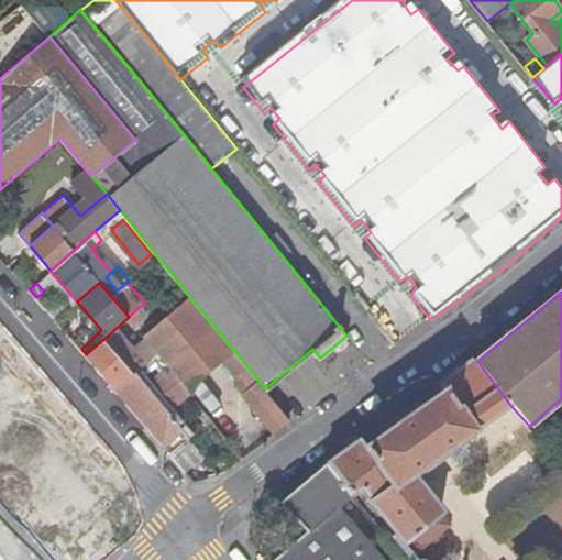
[(188,390),(206,374),(223,360),(234,351),(216,328),(188,295),(165,316),(144,335),(147,340),(158,352),(188,390)]
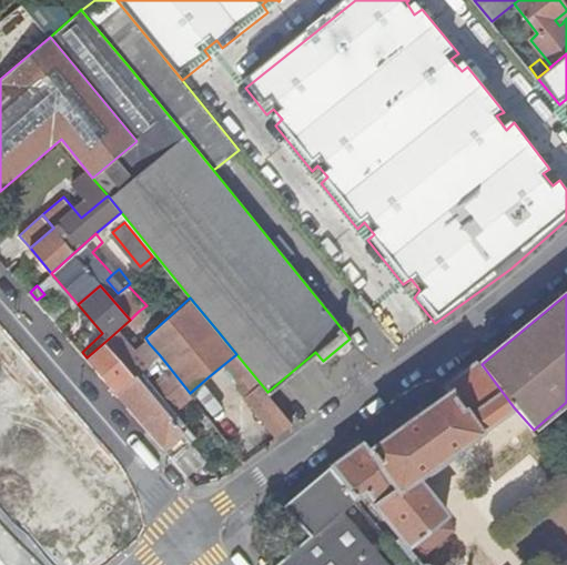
[(110,338),(117,345),(147,319),(139,311),(130,320),(110,338)]
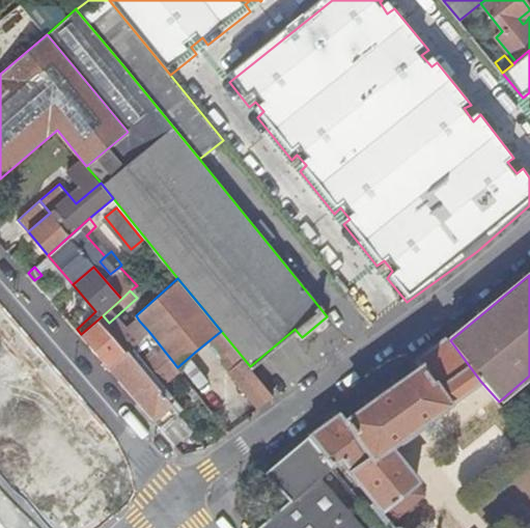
[(135,316),(136,315),(156,298),(149,292),(130,309),(135,316)]
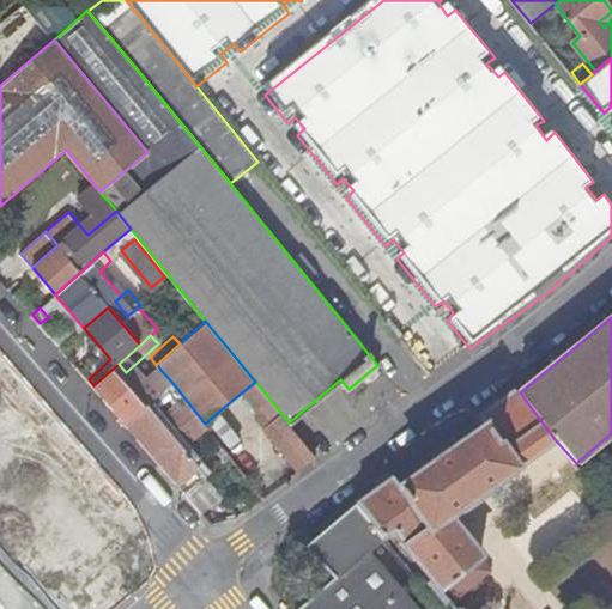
[(126,372),(119,364),(94,385),(126,422),(145,407),(132,393),(138,387),(126,372)]
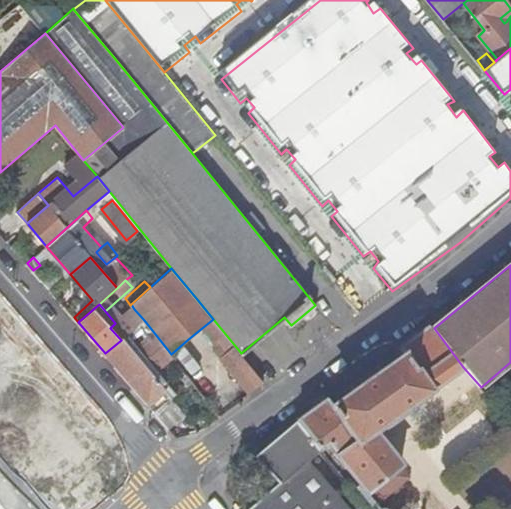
[(138,326),(144,320),(134,309),(123,319),(133,330),(138,326)]
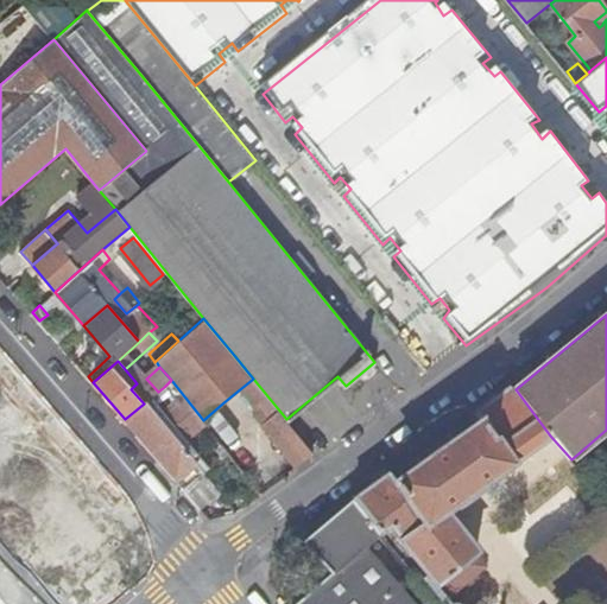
[(263,424),(298,468),(316,455),(305,439),(303,440),(286,419),(253,379),(241,388),(267,420),(263,424)]
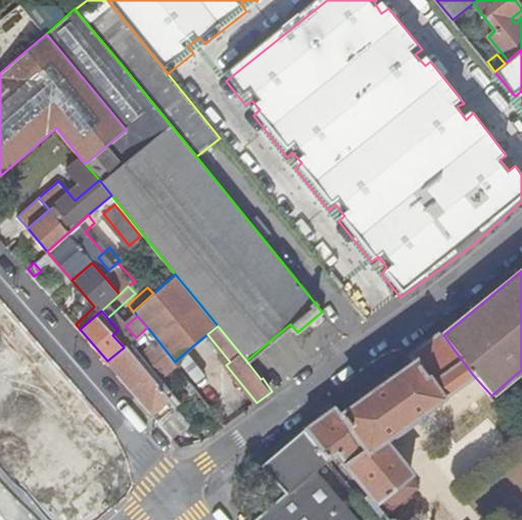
[(142,350),(133,339),(126,345),(155,381),(177,364),(175,362),(147,327),(141,333),(150,344),(142,350)]
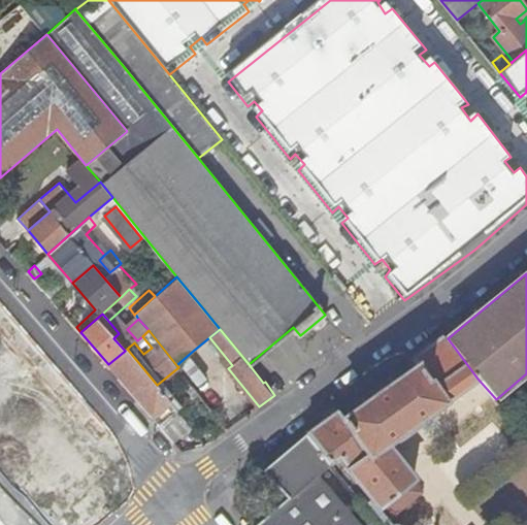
[(390,446),(446,403),(478,379),(448,338),(445,335),(412,360),(417,366),(346,420),(338,411),(330,417),(307,433),(330,464),(340,457),(363,487),(379,509),(416,481),(390,446)]
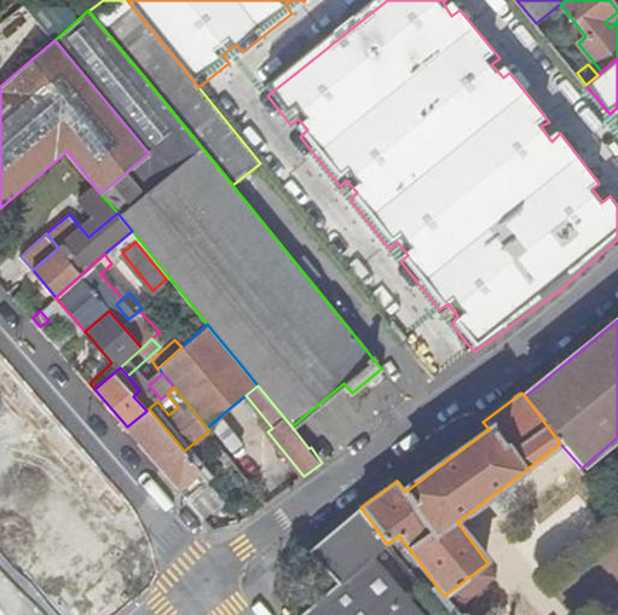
[(168,415),(178,407),(167,394),(161,399),(157,401),(168,415)]
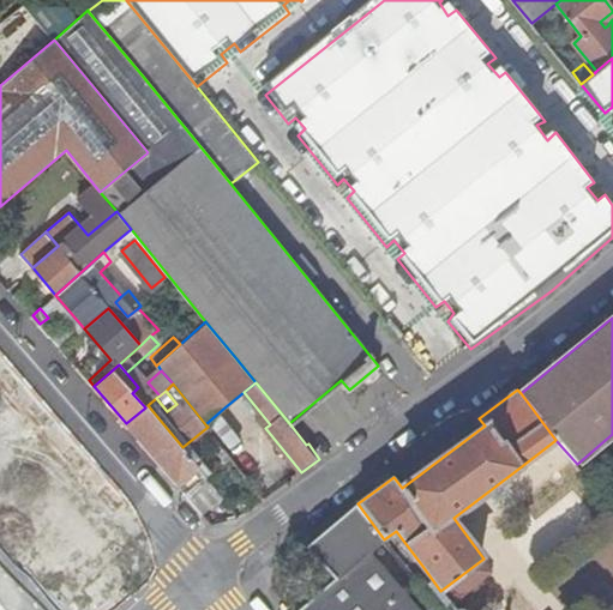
[(186,493),(200,511),(221,494),(182,447),(148,405),(145,408),(126,423),(186,493)]
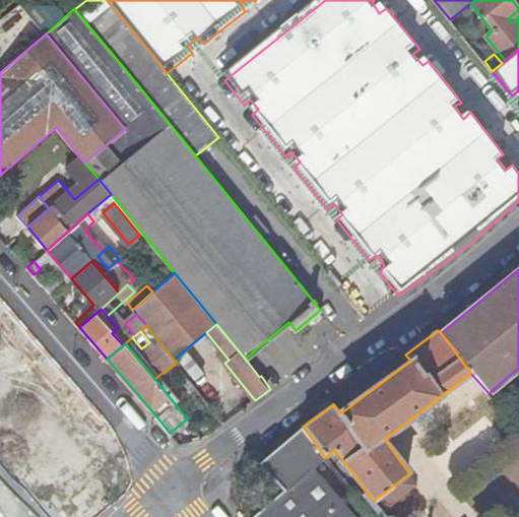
[(191,391),(196,386),(188,376),(180,367),(175,371),(191,391)]
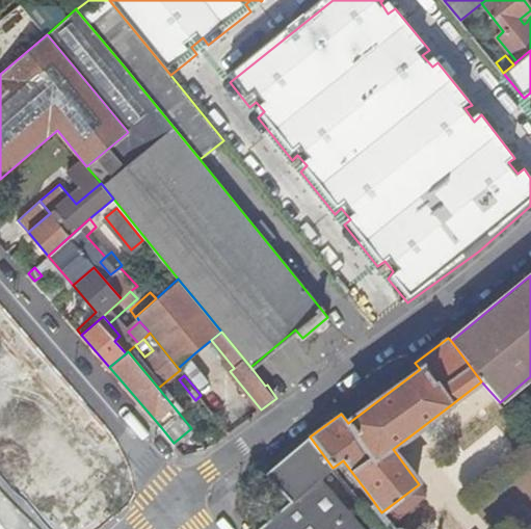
[(287,458),(267,475),(268,476),(290,501),(313,528),(383,528),(372,514),(357,497),(333,468),(310,437),(298,444),(285,456),(287,458)]
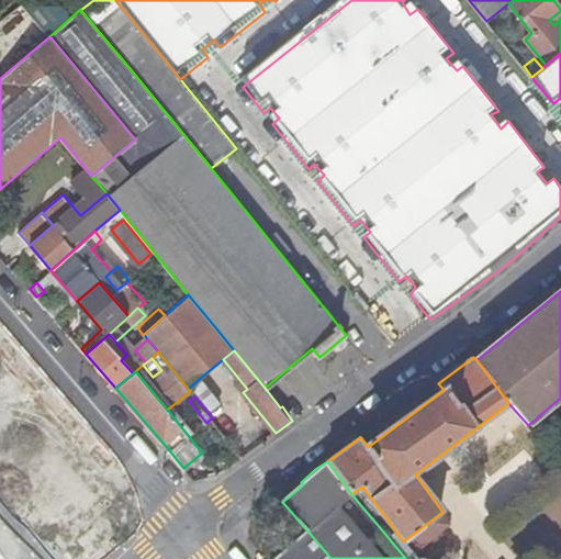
[(378,525),(382,522),(386,518),(362,487),(351,494),(378,525)]
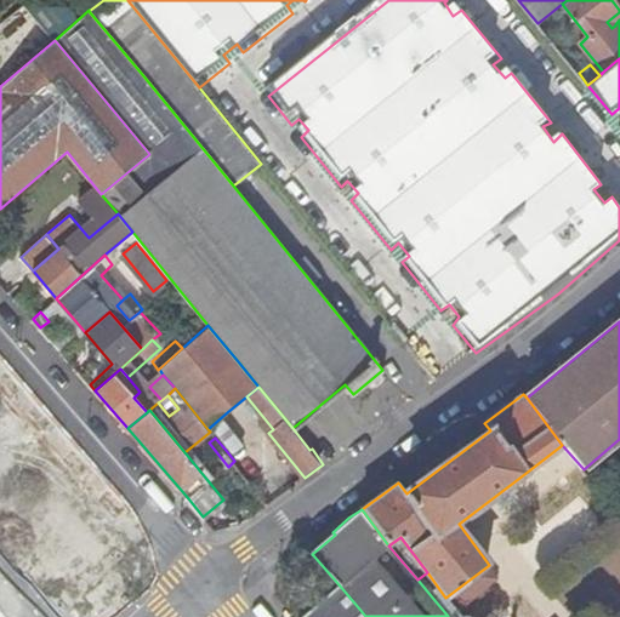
[(499,576),(489,565),(445,598),(458,610),(499,576)]
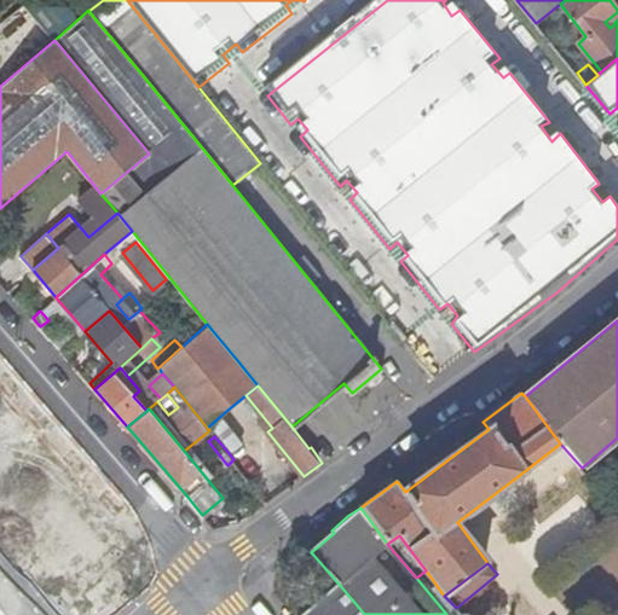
[(421,574),(416,578),(433,598),(438,595),(421,574)]
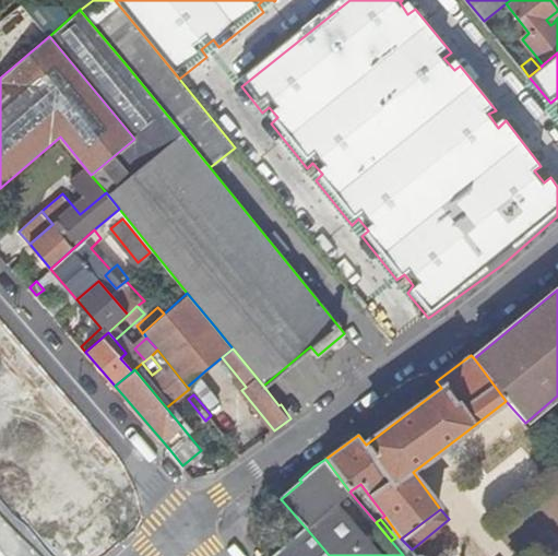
[(269,555),(329,555),(305,527),(287,542),(269,555)]
